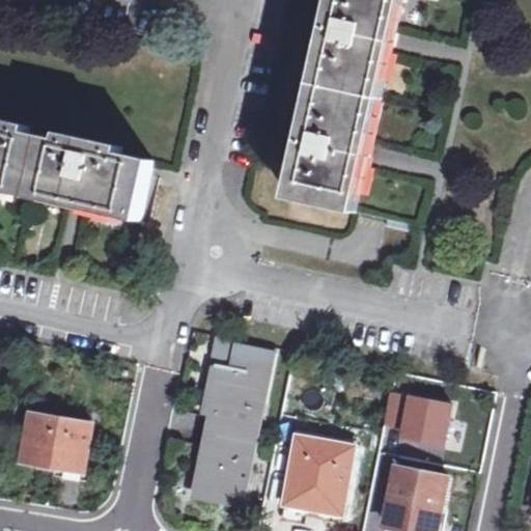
[(358,213),(404,0),(334,0),(289,198),(358,213)]
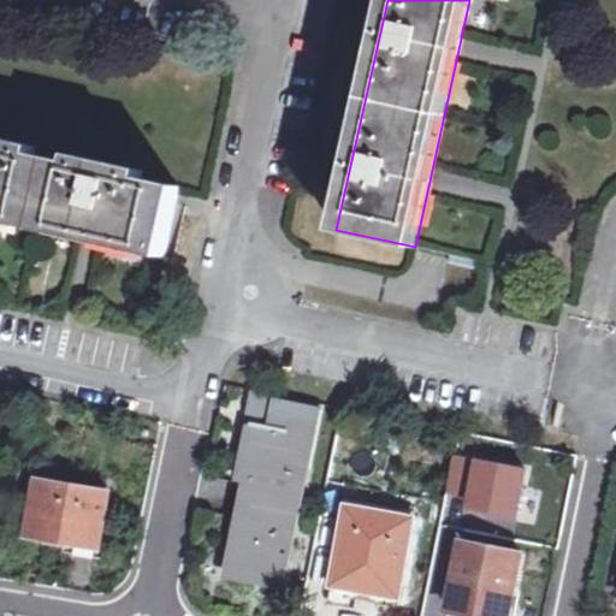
[(0,221),(166,259),(182,187),(143,178),(146,170),(73,154),(72,161),(36,154),(37,147),(0,137),(0,221)]
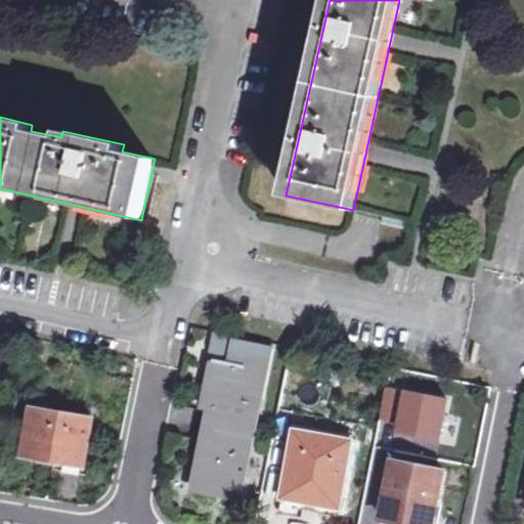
[(217,387),(209,428),(252,437),(257,413),(255,412),(264,364),(265,364),(269,347),(213,336),(210,353),(218,354),(217,360),(213,359),(213,362),(216,363),(212,386),(217,387)]
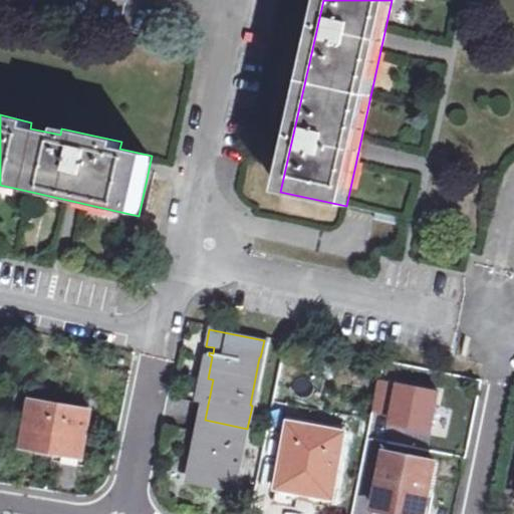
[(439,392),(379,379),(371,419),(431,431),(439,392)]
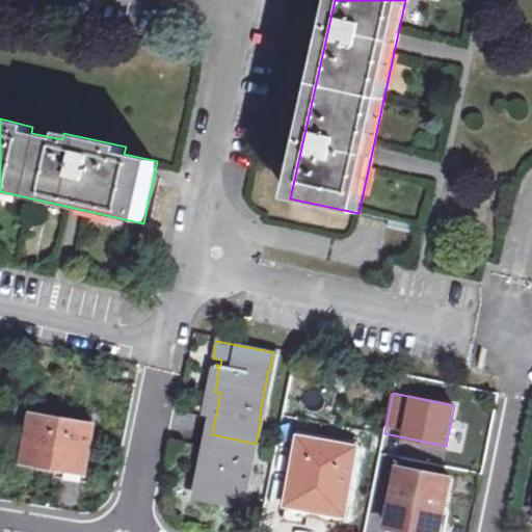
[(86,471),(94,425),(32,416),(25,461),(86,471)]
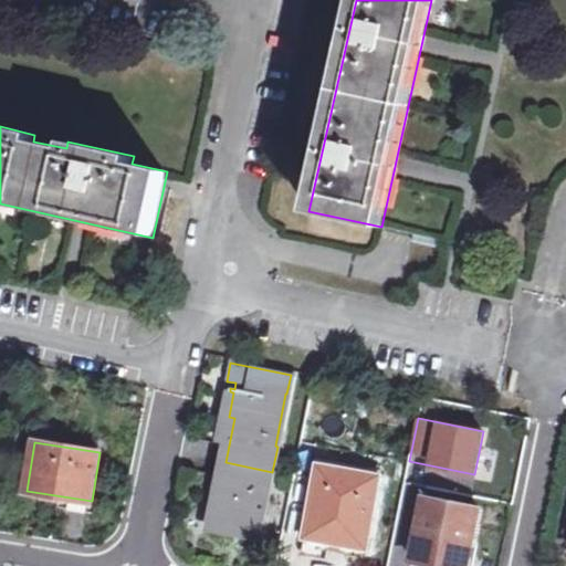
[(261,530),(272,472),(226,462),(213,526),(236,531),(236,525),(261,530)]
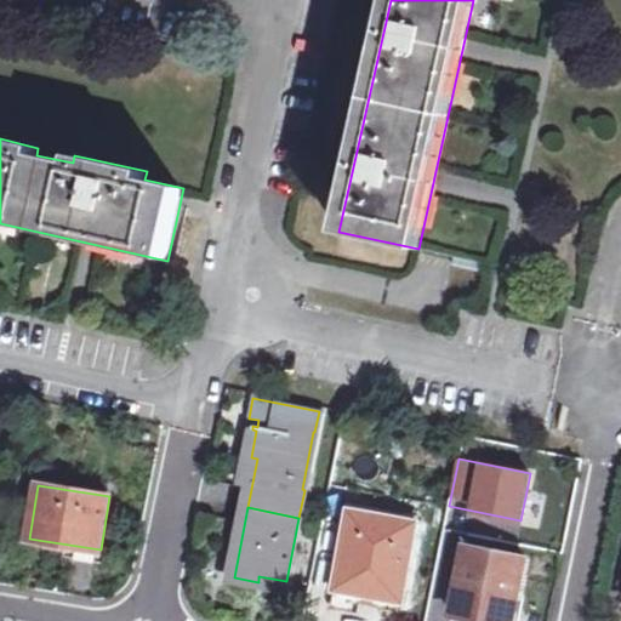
[(404,602),(417,522),(348,510),(334,590),(404,602)]
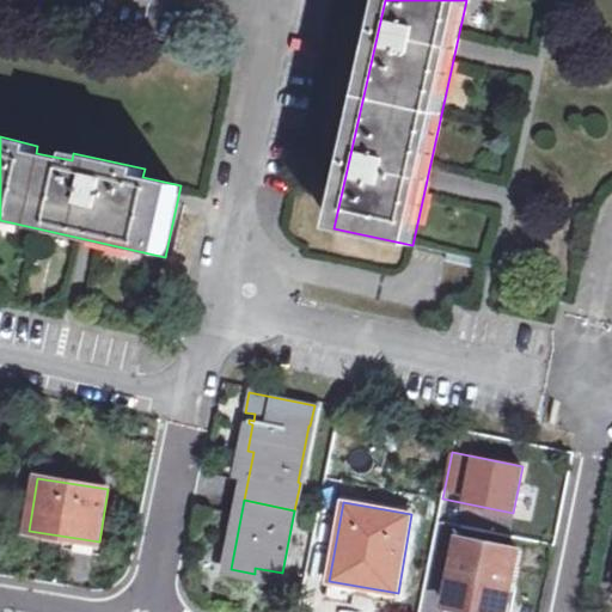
[(472,610),(487,611),(505,611),(516,551),(458,539),(446,604),(472,610)]
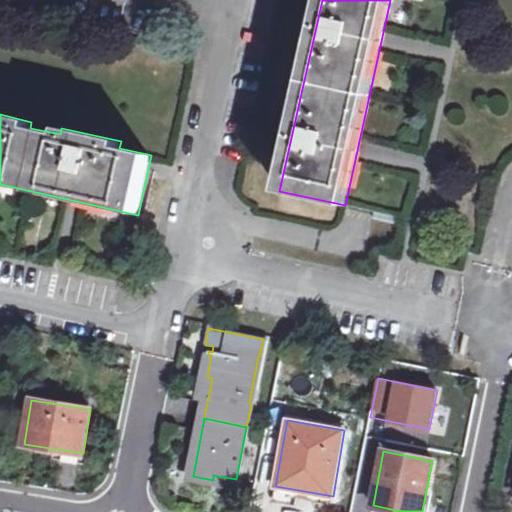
[(333,496),(275,486),(273,501),(295,505),(296,497),(332,503),(333,496)]
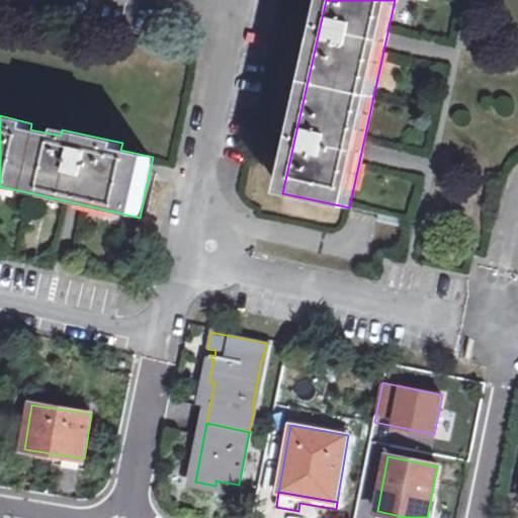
All buildings are outlined.
